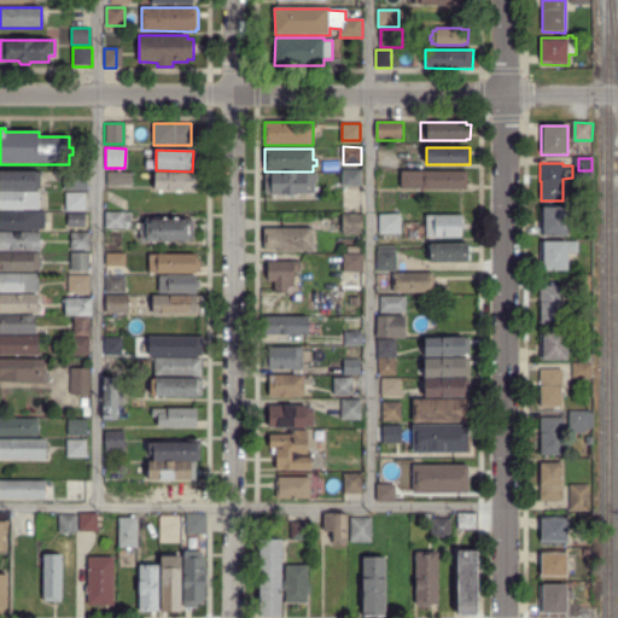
[(343,187),(343,170),(361,170),(361,187),(343,187)]
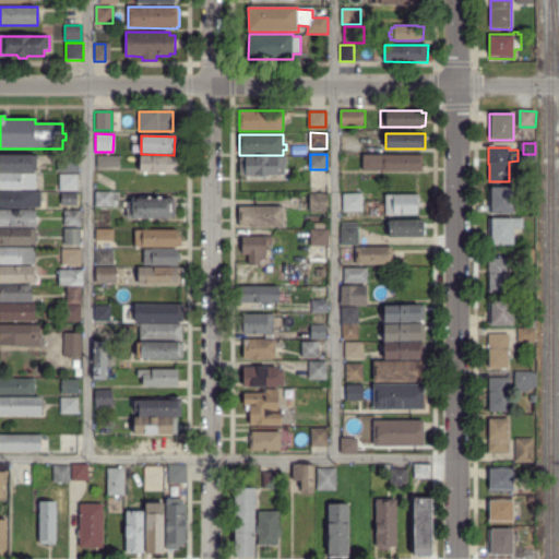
[(32,173),(0,173),(0,155),(32,155),(32,173)]
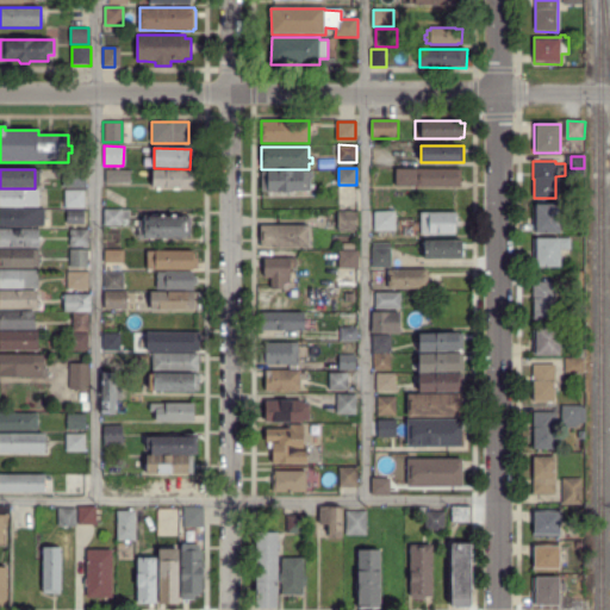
[(86,188),(63,188),(63,169),(86,169),(86,188)]
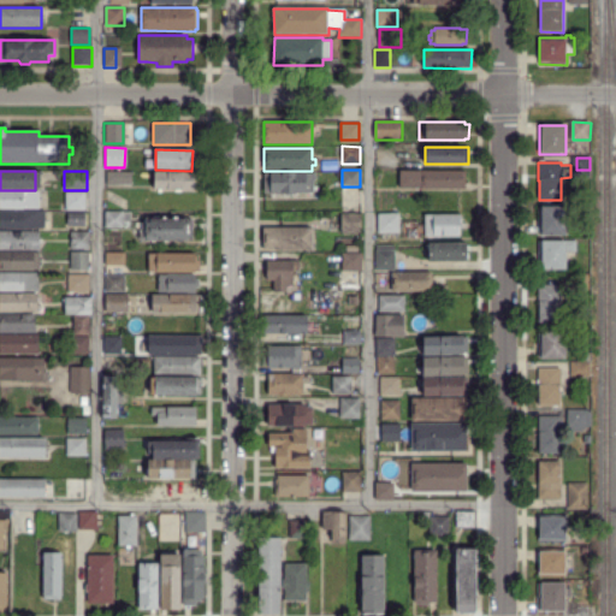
[(400,189),(400,171),(466,171),(466,189),(400,189)]
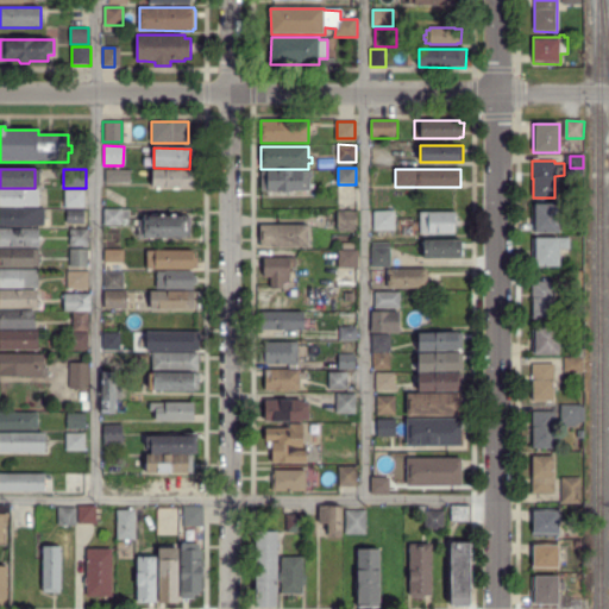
[(130,182),(105,182),(105,170),(130,170),(130,182)]
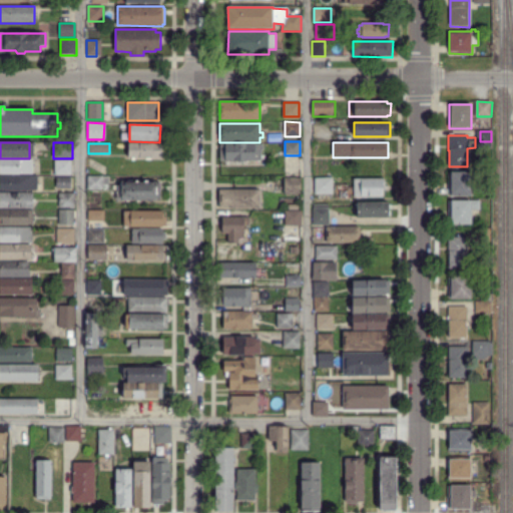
[(162,159),(128,158),(128,143),(162,143),(162,145),(167,145),(166,158),(162,158),(162,159)]
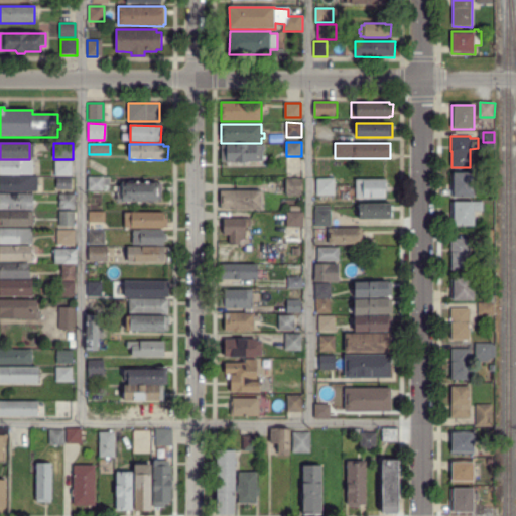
[(263,162),(227,161),(222,161),(221,144),(265,144),(265,150),(263,150),(263,162)]
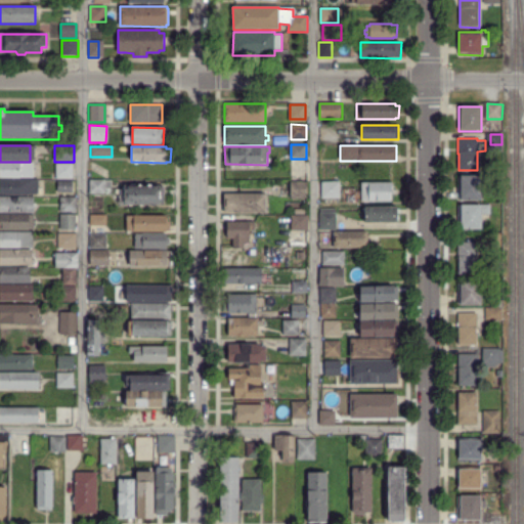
[(19,178),(0,178),(0,163),(19,163),(34,164),(34,178),(19,177),(19,178)]
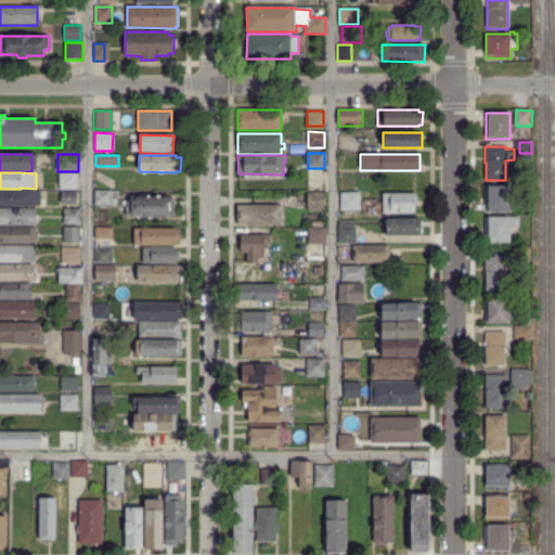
[(77,190),(60,190),(60,173),(77,173),(77,190)]
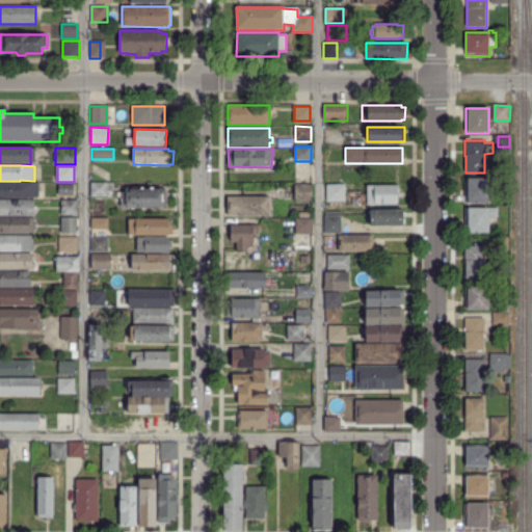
[(466,204),(466,180),(487,179),(488,203),(466,204)]
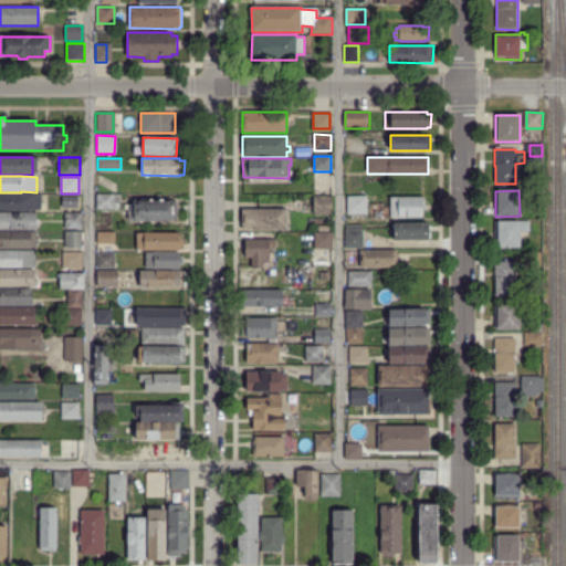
[(39,211),(0,211),(0,194),(42,194),(42,209),(39,209),(39,211)]
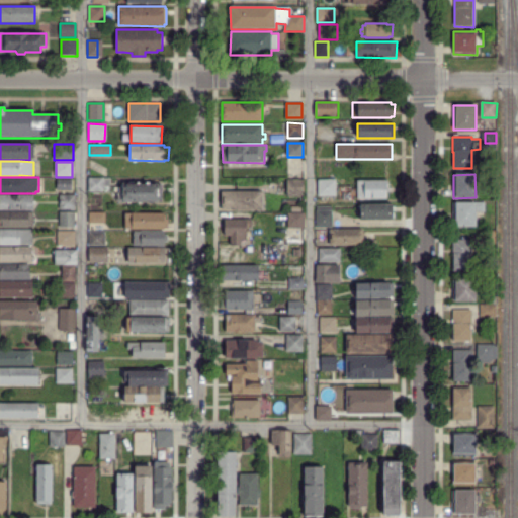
[(103,191),(88,191),(88,178),(103,178),(103,180),(110,180),(110,187),(103,187),(103,191)]
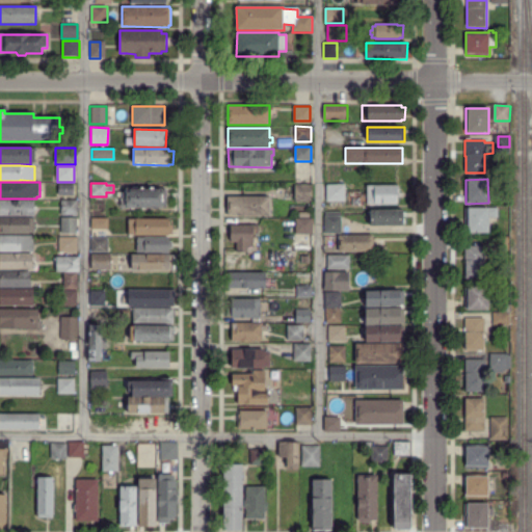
[(326,202),(327,184),(345,184),(344,202),(326,202)]
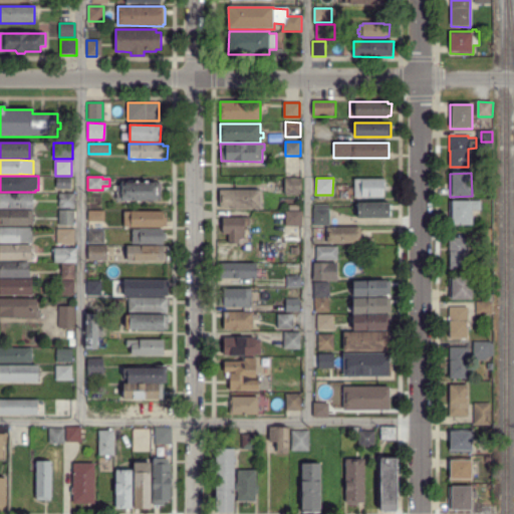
[(74,193),(56,193),(56,188),(55,188),(55,182),(56,182),(56,179),(70,179),(70,189),(74,189),(74,193)]
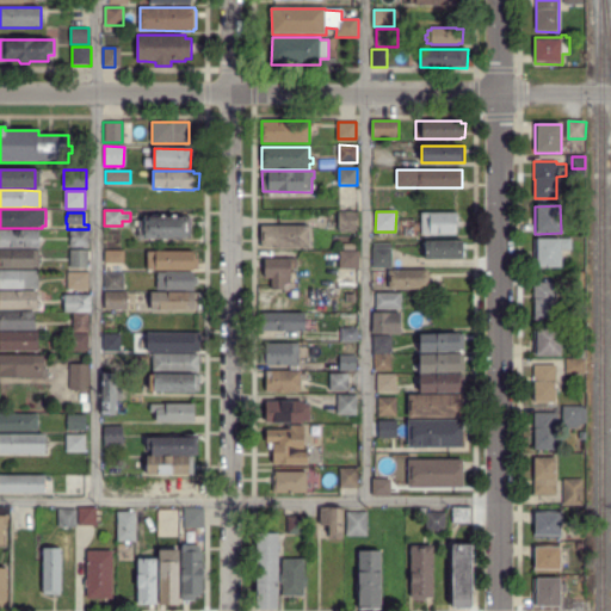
[(357,232),(339,232),(339,213),(358,213),(357,232)]
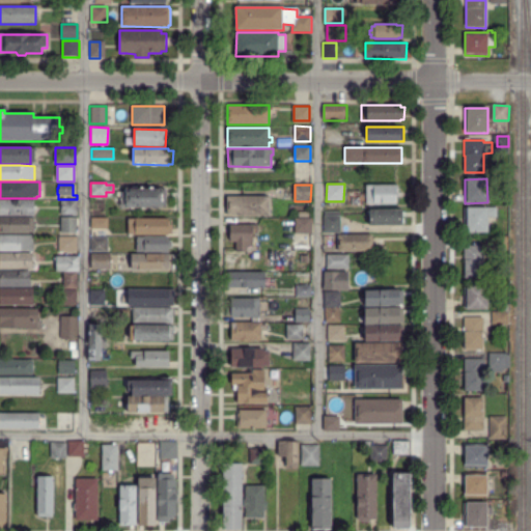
[(366,204),(366,185),(397,185),(397,192),(399,192),(399,197),(396,197),(396,204),(366,204)]
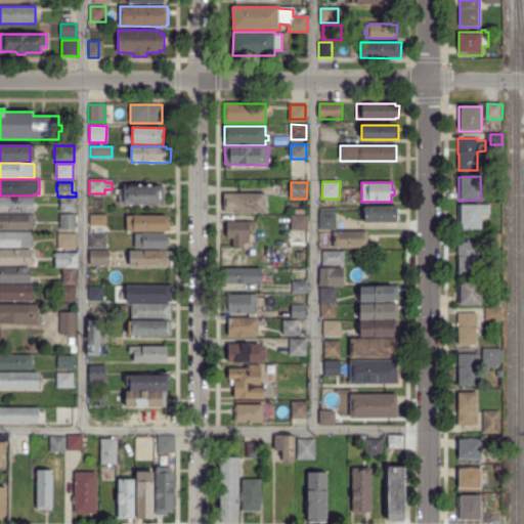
[(159,206),(123,205),(123,204),(120,204),(120,190),(123,190),(127,190),(127,187),(165,187),(165,204),(159,204),(159,206)]
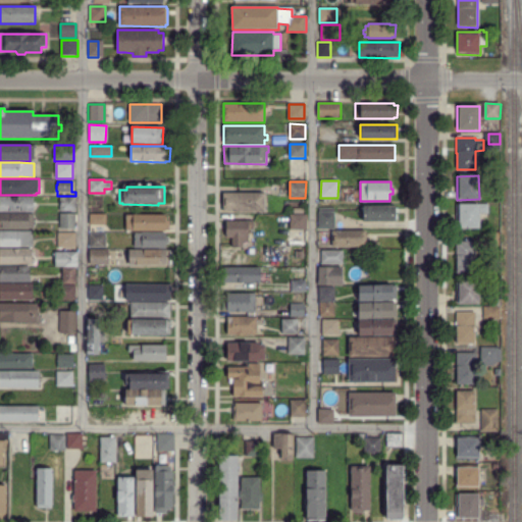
[(223,212),(223,193),(265,193),(265,213),(223,212)]
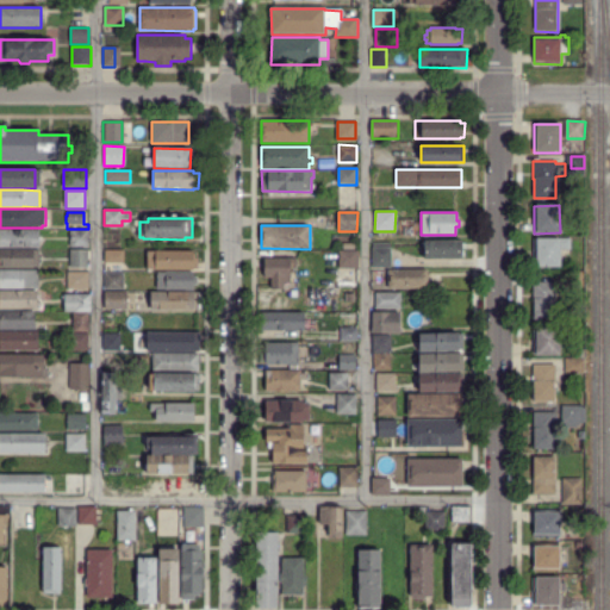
[(39,248),(0,248),(0,229),(39,230),(39,237),(42,237),(42,241),(39,241),(39,248)]
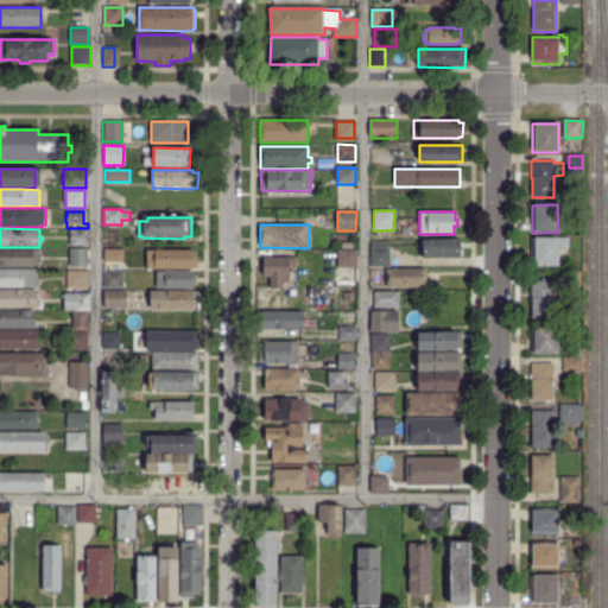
[(89,247),(70,247),(70,229),(89,229),(89,247)]
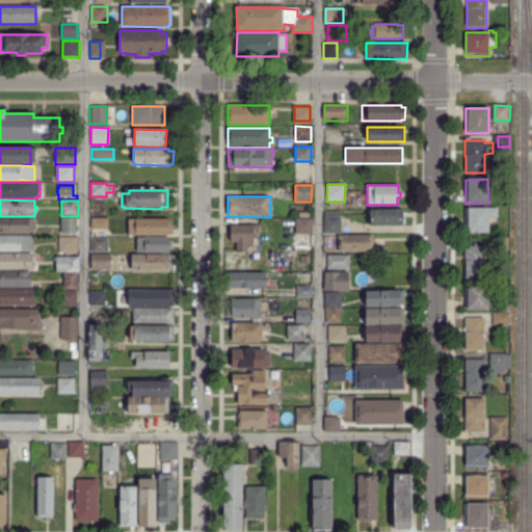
[(464,233),(464,208),(497,208),(497,217),(488,217),(488,233),(464,233)]
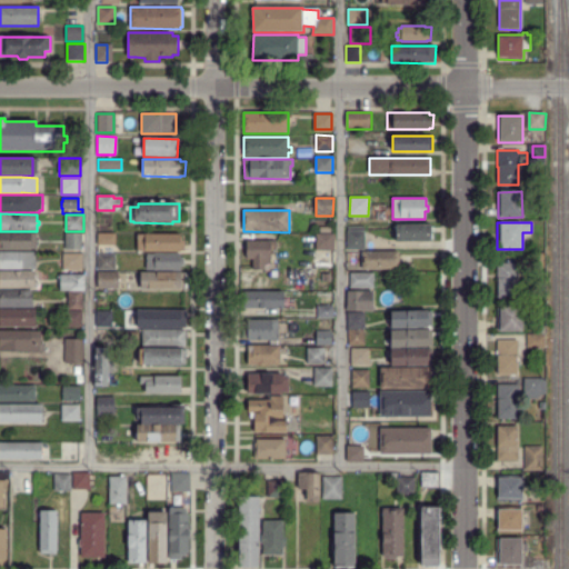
[(396,242),(396,225),(431,225),(431,242),(396,242)]
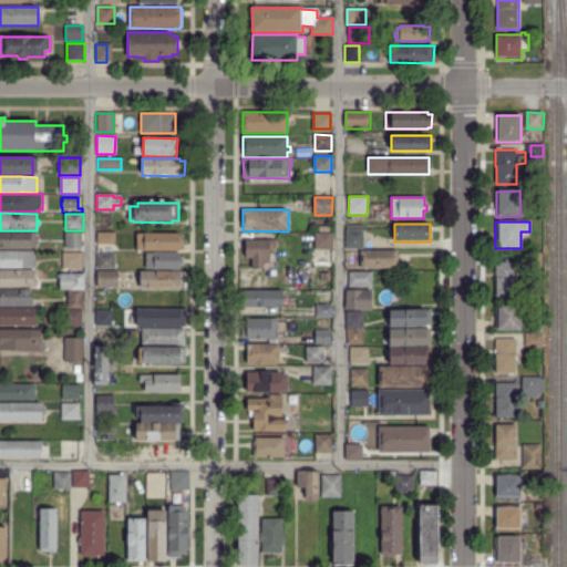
[(346,248),(346,230),(347,230),(347,226),(363,226),(363,230),(364,230),(364,248),(346,248)]
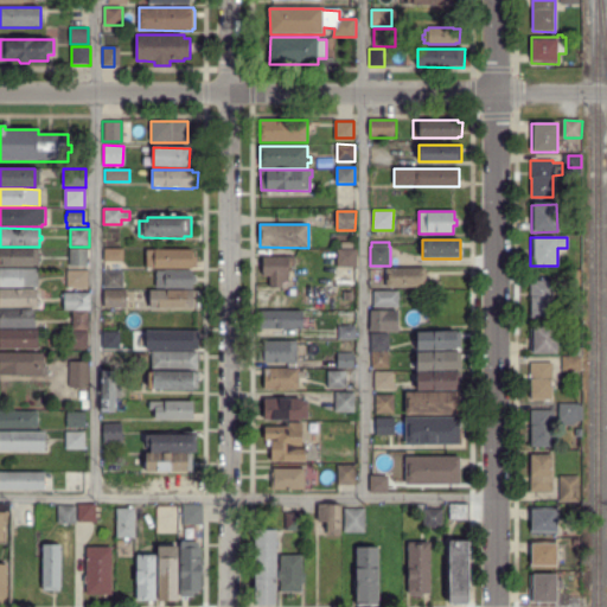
[(33,268),(0,267),(0,249),(33,249),(39,249),(39,267),(33,267),(33,268)]
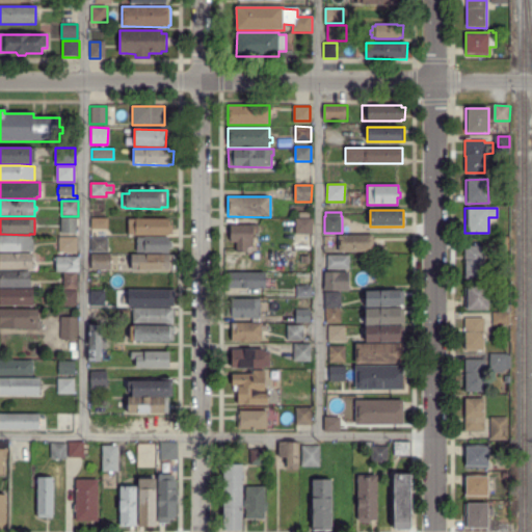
[(76,234),(61,234),(61,218),(76,218),(76,234)]
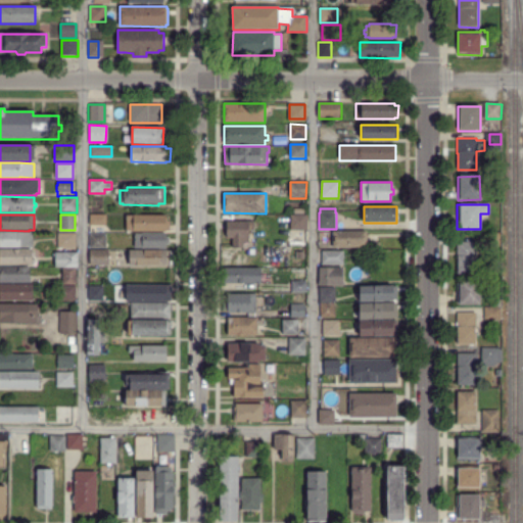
[(106,226),(89,226),(89,216),(106,216),(106,226)]
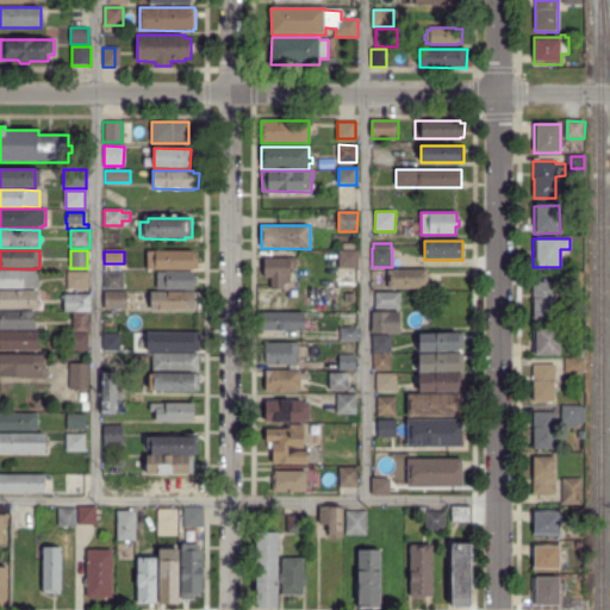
[(193,271),(148,269),(148,251),(193,251),(193,255),(195,255),(195,259),(198,259),(198,269),(193,269),(193,271)]
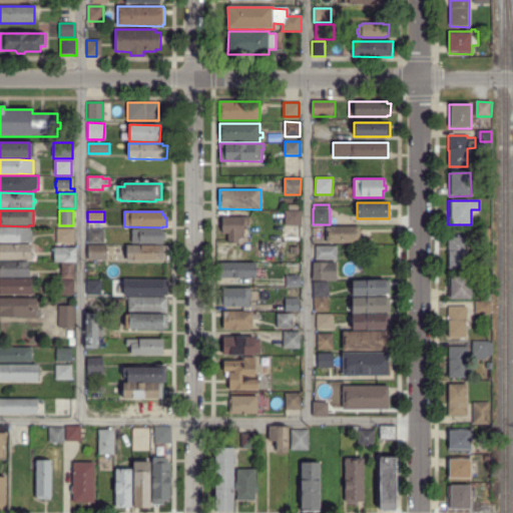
[(302,225),(285,225),(286,211),(302,211),(302,225)]
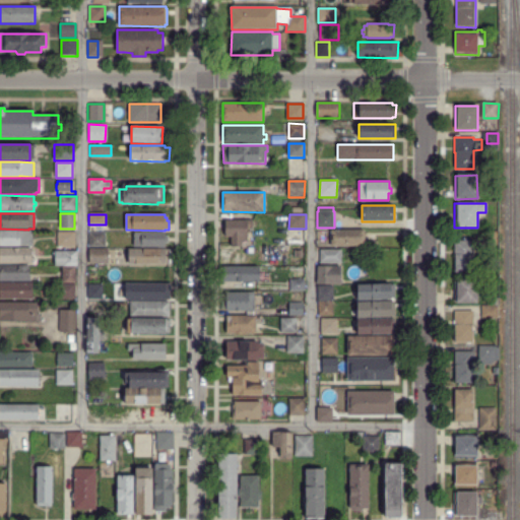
[(231,248),(231,238),(225,237),(225,220),(252,220),(253,230),(248,229),(248,245),(246,245),(246,248),(231,248)]
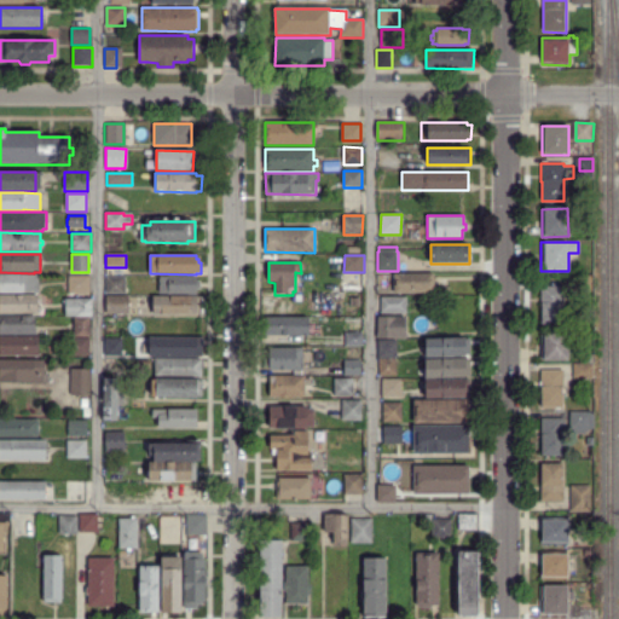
[(39,293),(0,293),(0,275),(39,276),(39,293)]
